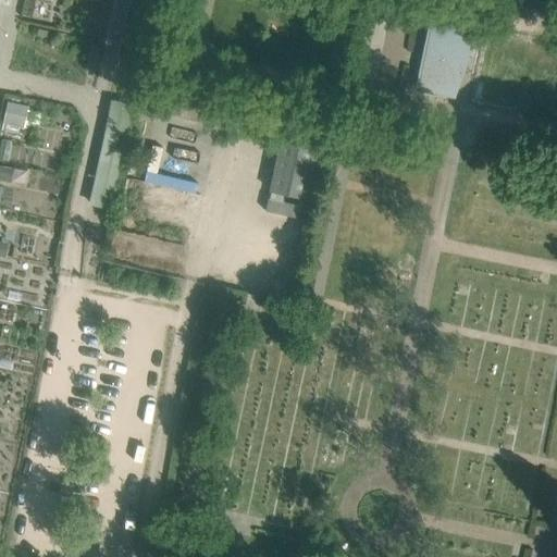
[(432,24),(420,86),(447,91),(455,54),(459,54),(463,52),(467,49),(469,45),(469,40),(467,36),(463,33),(459,31),(459,29),(432,24)]
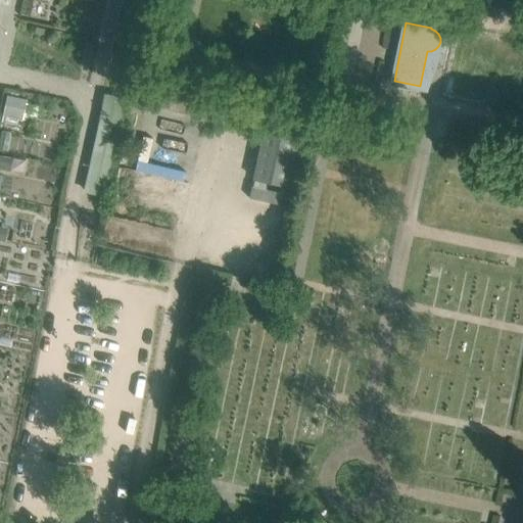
[(36,28),(35,35),(46,37),(47,31),(36,28)]
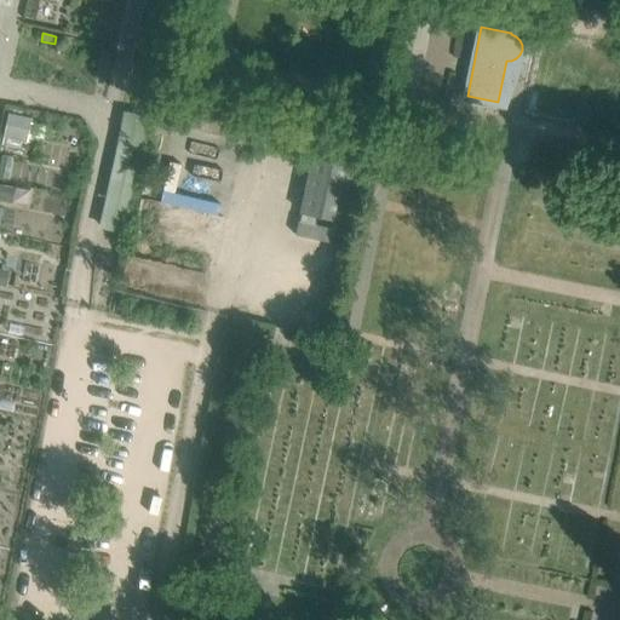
[(7,115),(1,145),(19,149),(22,142),(27,119),(7,115)]
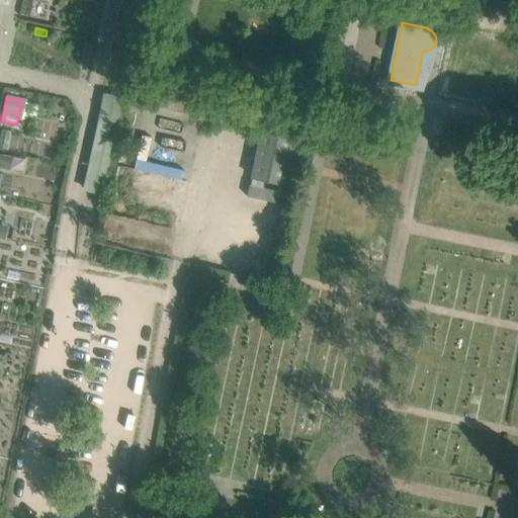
[(98,122),(83,188),(103,193),(117,126),(98,122)]
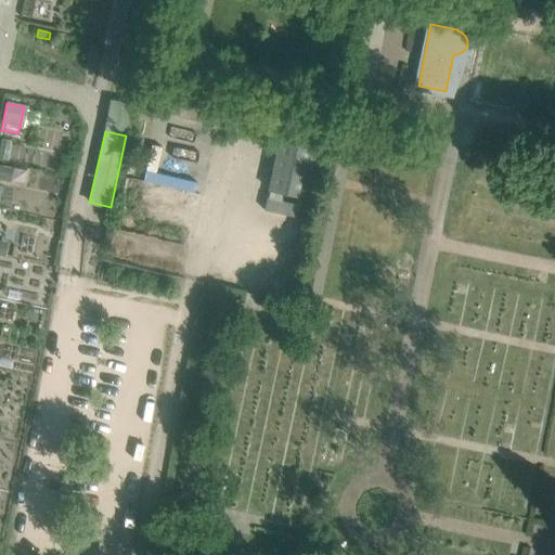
[(313,145),(279,139),(268,189),(302,196),(313,145)]
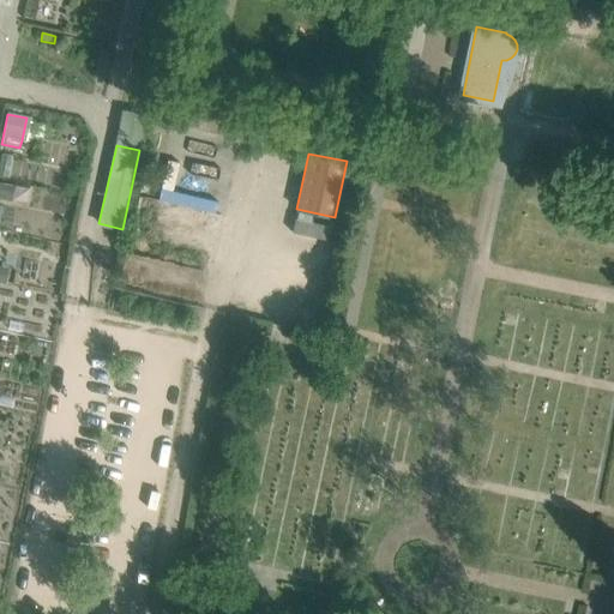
[(0,182),(0,198),(8,200),(12,186),(0,182)]
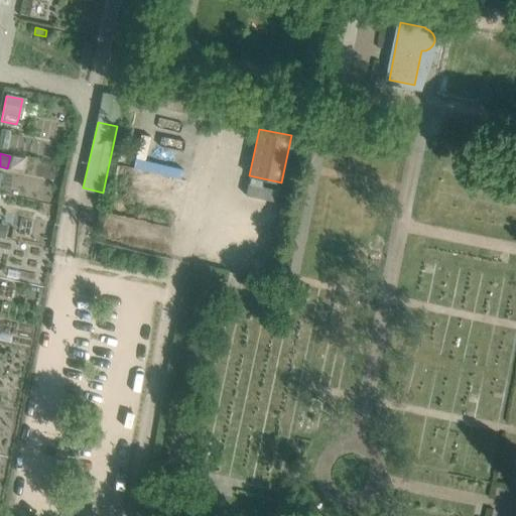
[(248,183),(245,196),(276,203),(279,190),(248,183)]
